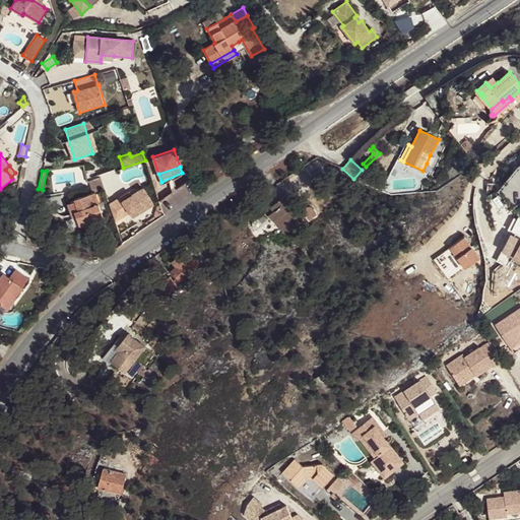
[(104,186),(101,178),(89,181),(92,190),(104,186)]
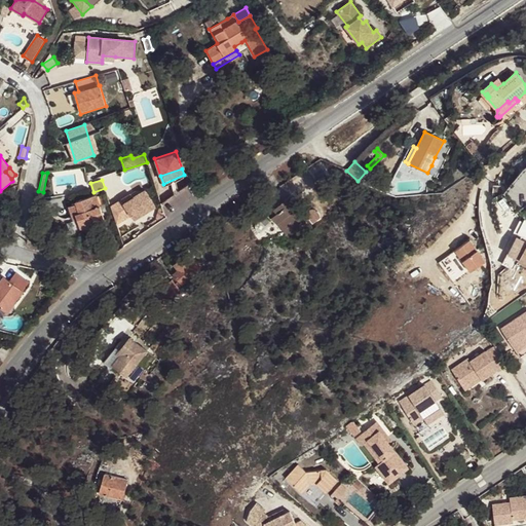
[(143,216),(153,210),(146,198),(149,197),(144,190),(112,211),(116,224),(132,216),(135,221),(143,216)]
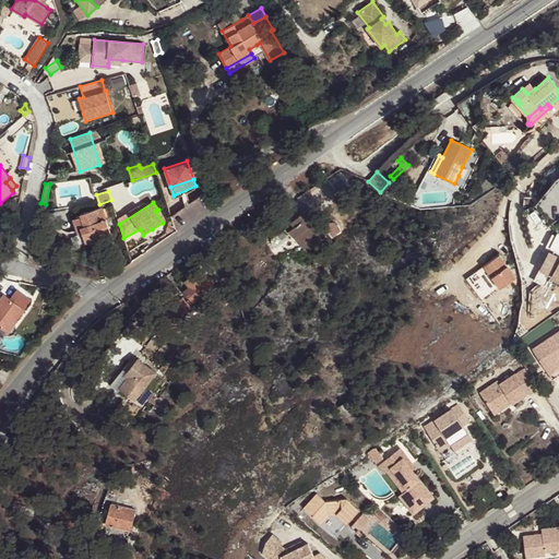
[(82,233),(85,244),(111,235),(103,206),(80,214),(81,216),(72,219),(75,228),(80,227),(82,233)]
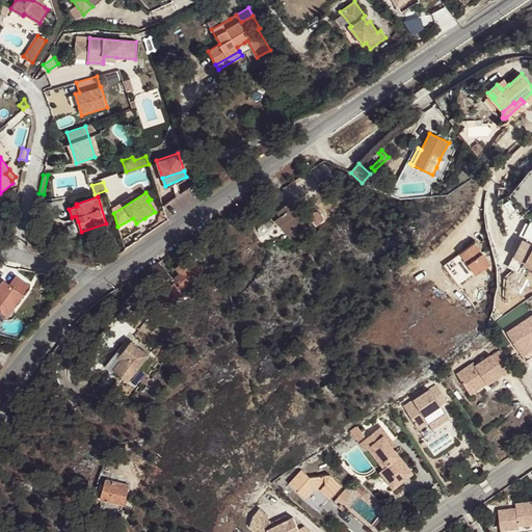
[(286,223),(295,235),(312,221),(316,225),(324,219),(324,218),(323,216),(322,214),(320,213),(319,211),(316,211),(314,212),(309,216),(294,197),(276,213),(280,216),(275,220),(281,227),(286,223)]
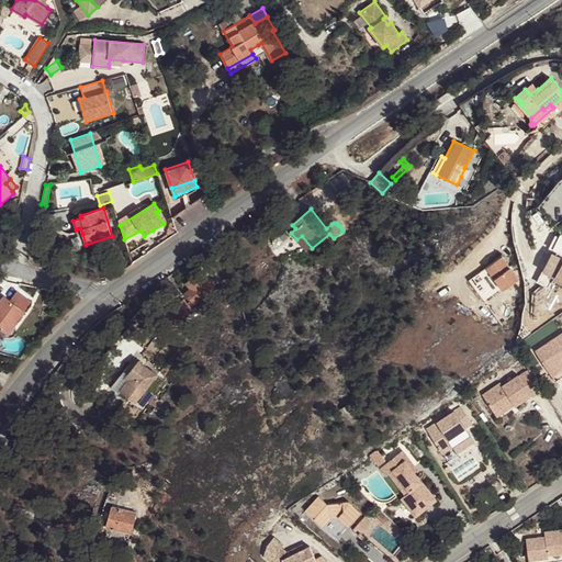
[(176,228),(175,224),(170,225),(166,234),(169,238),(177,233),(176,228)]
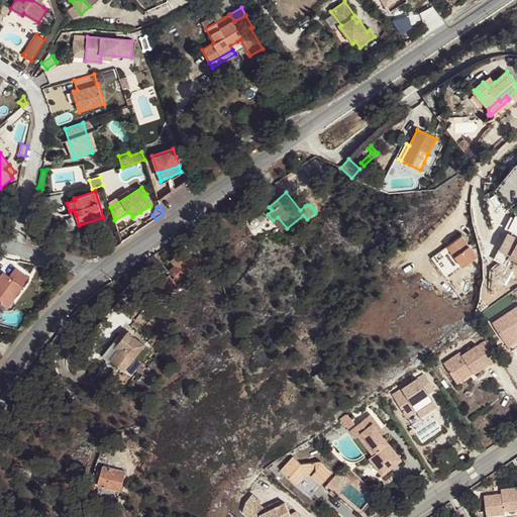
[(282,232),(287,228),(278,217),(273,220),(282,232)]
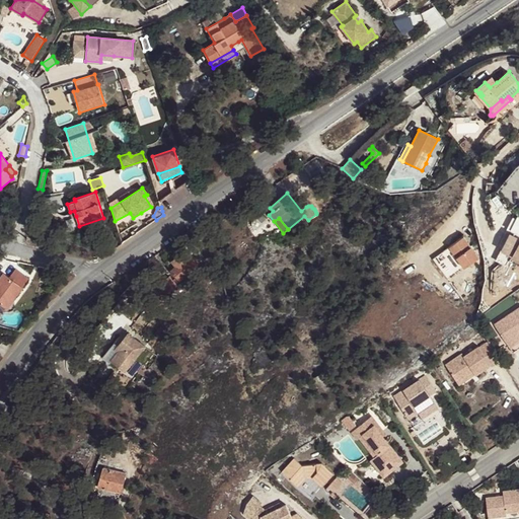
[(518,238),(509,233),(501,249),(512,255),(513,254),(518,257),(518,238)]
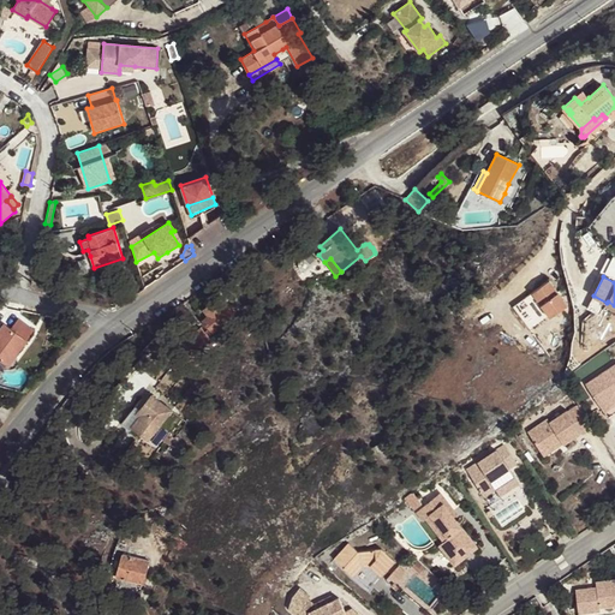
[(567,305),(549,280),(532,292),(541,304),(550,318),(567,305)]
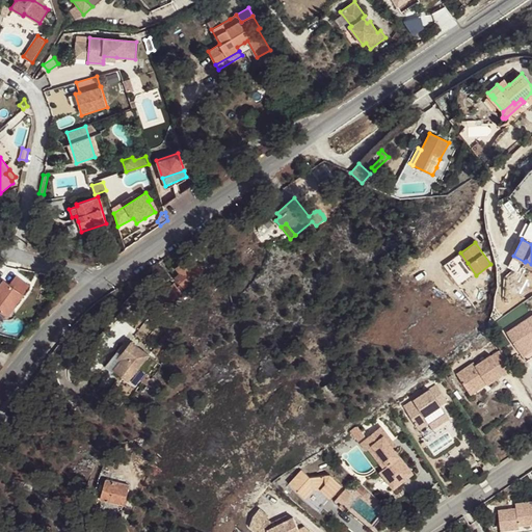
[(462,267),(468,263),(460,253),(455,257),(462,267)]
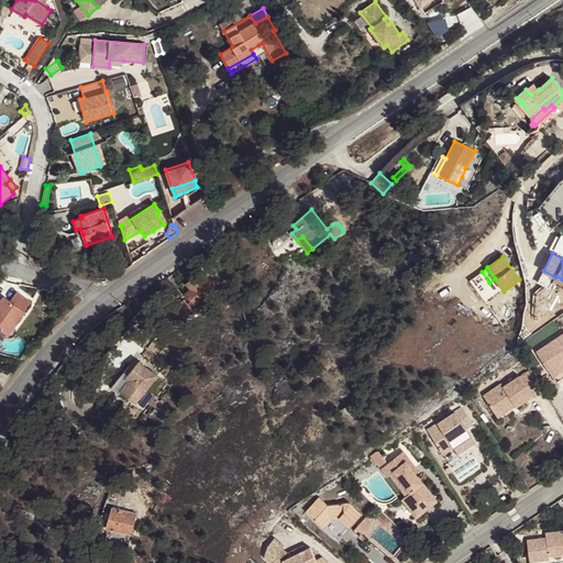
[(190,289),(185,294),(192,301),(206,289),(209,293),(217,285),(201,269),(186,285),(190,289)]
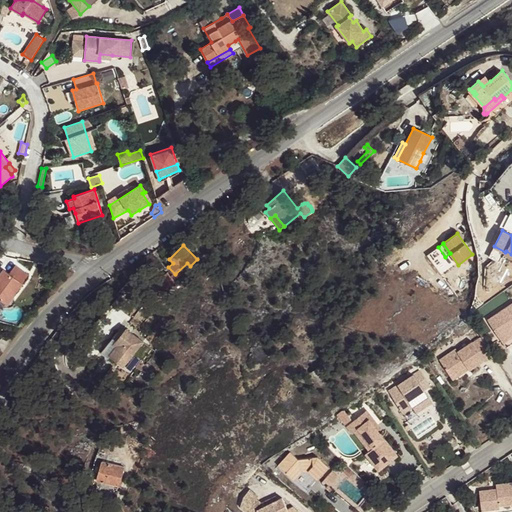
[(3,269),(0,273),(0,297),(8,304),(18,290),(16,287),(20,281),(3,269)]
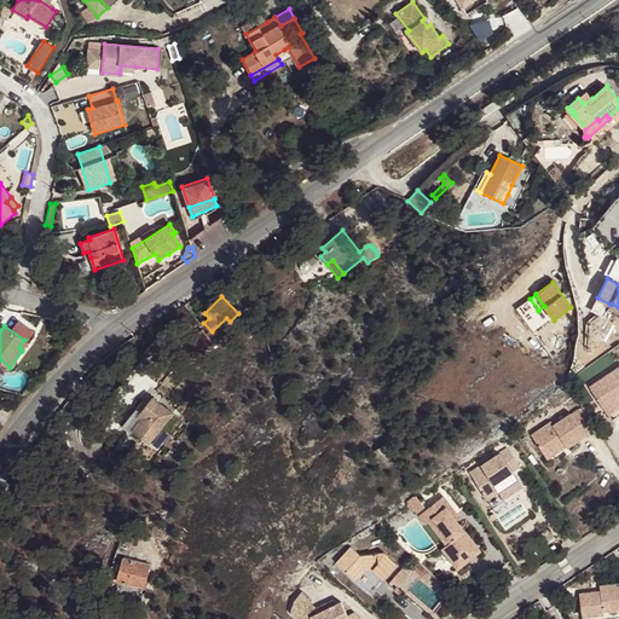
[(201,329),(185,345),(201,347),(210,339),(201,329)]
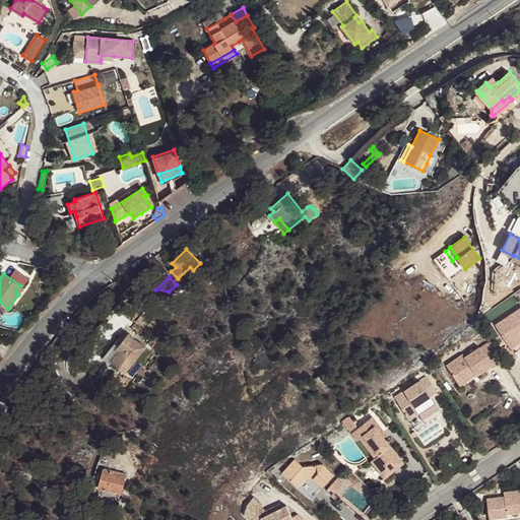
[(167,304),(161,300),(147,314),(152,319),(167,304)]
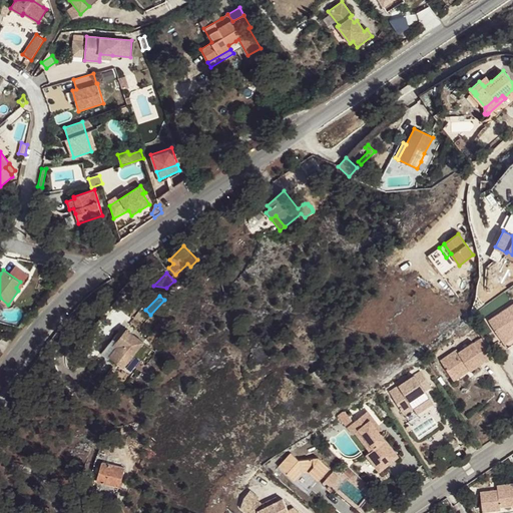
[(512,304),(489,320),(508,349),(512,345),(512,304)]
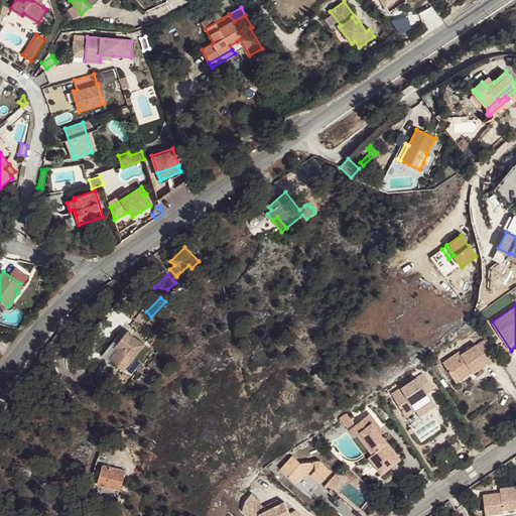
[(114,340),(102,355),(115,366),(117,363),(125,369),(144,344),(127,331),(118,343),(114,340)]
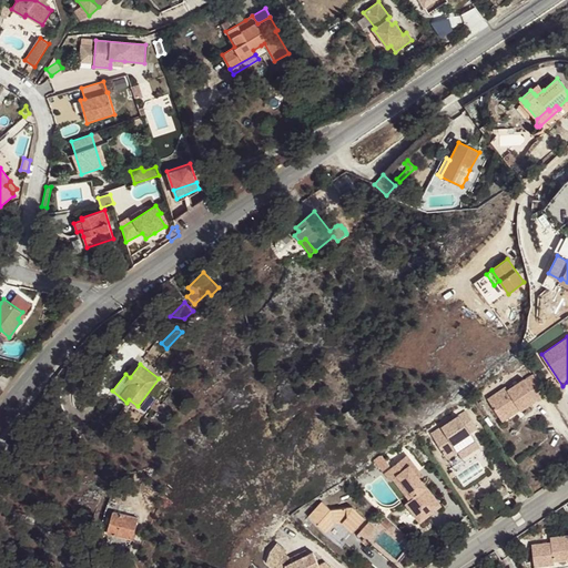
[(526,383),(524,379),(508,389),(506,386),(488,398),(500,417),(517,405),(519,408),(520,409),(547,392),(536,376),(526,383)]
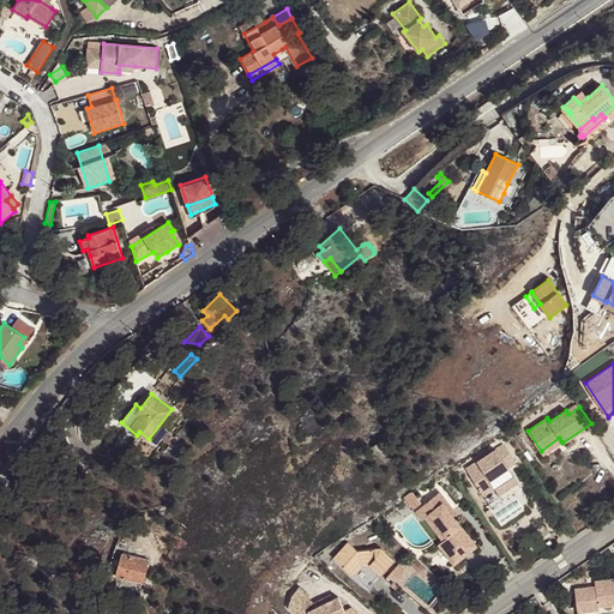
[(174,438),(168,434),(163,440),(169,444),(174,438)]
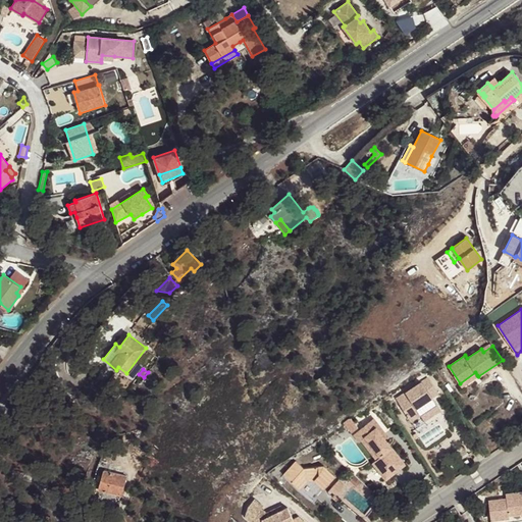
[(475,372),(460,383),(462,386),(477,375),(475,372)]
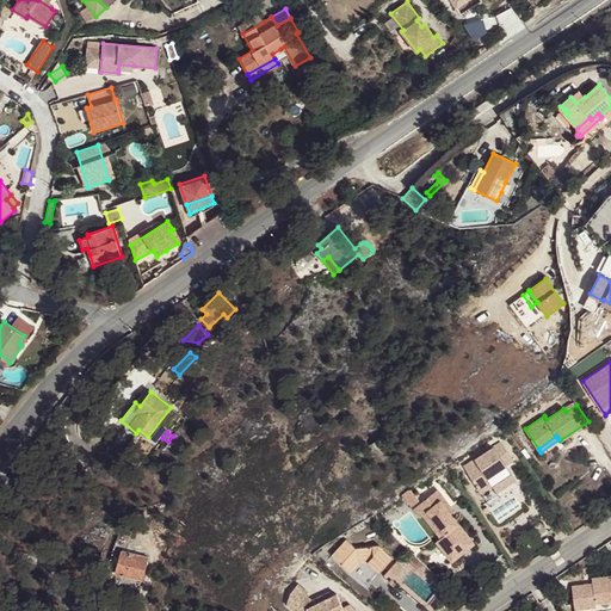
[(513,461),(501,442),(463,467),(481,493),(493,486),(497,492),(516,480),(506,466),(513,461)]
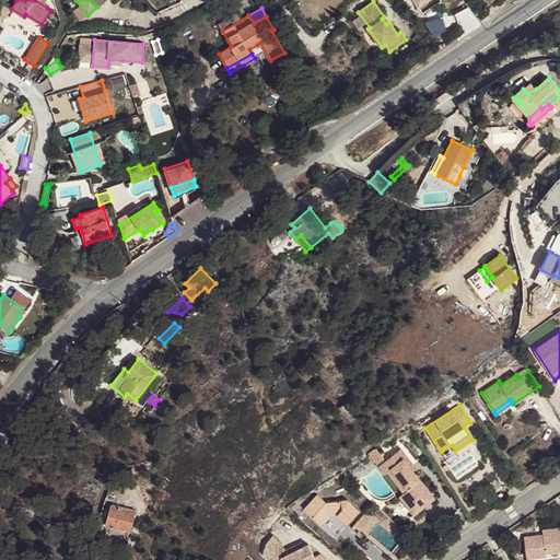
[(413,514),(435,498),(415,470),(411,467),(415,465),(401,448),(387,459),(393,467),(392,468),(408,489),(399,496),(413,514)]
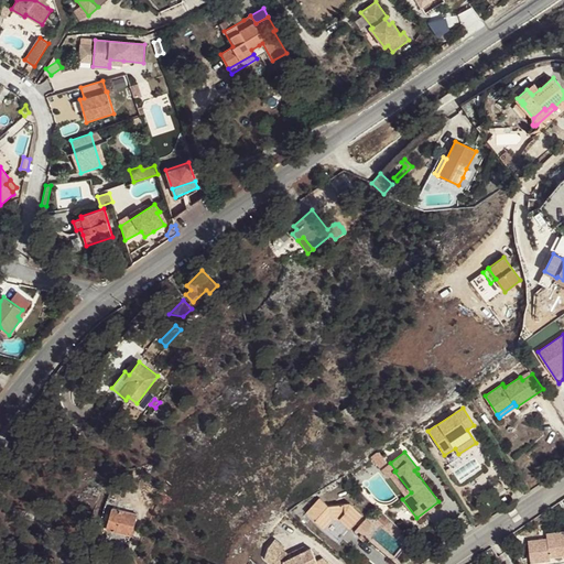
[(394,472),(396,470),(390,463),(382,469),(388,477),(394,472)]
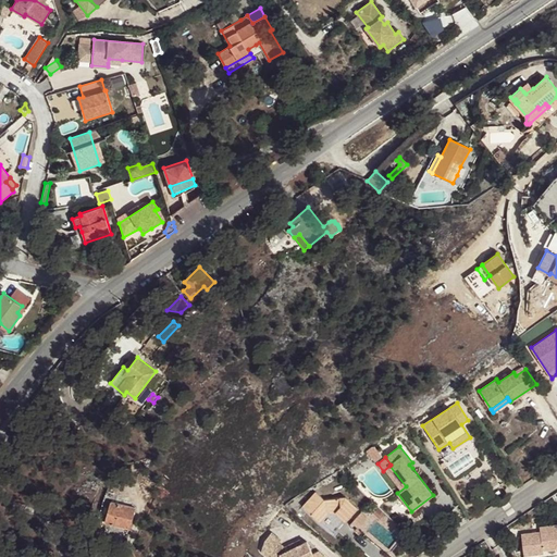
[(304,505),(334,533),(357,507),(345,496),(324,499),(316,492),(304,505)]
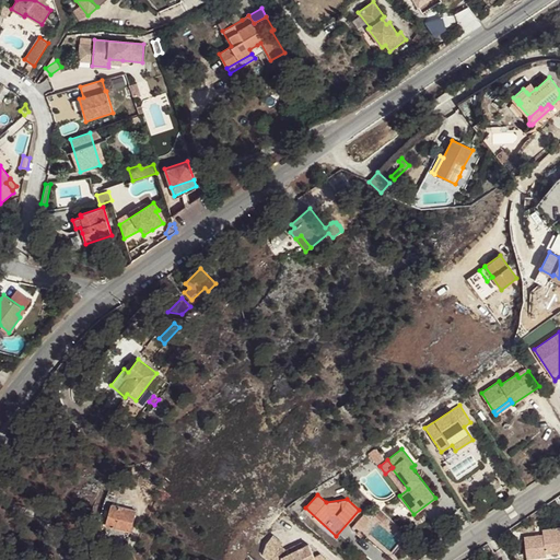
[(130,532),(136,511),(112,503),(106,525),(130,532)]
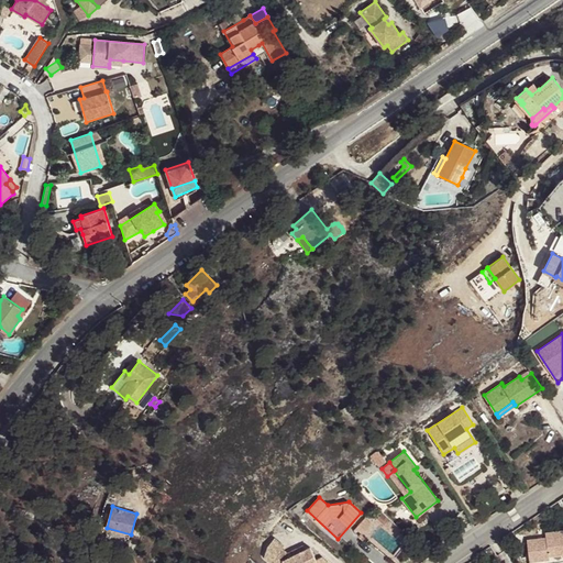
[(365,518),(359,526),(365,531),(372,523),(365,518)]
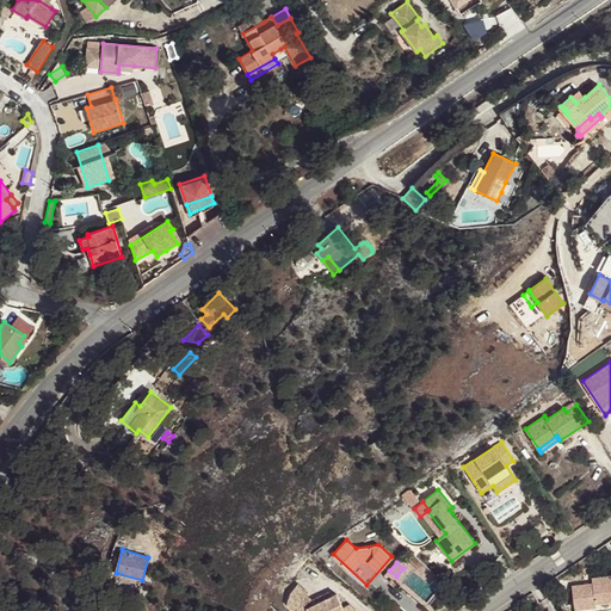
[(593,582),(572,586),(575,610),(594,610),(610,609),(610,574),(592,578),(593,582)]
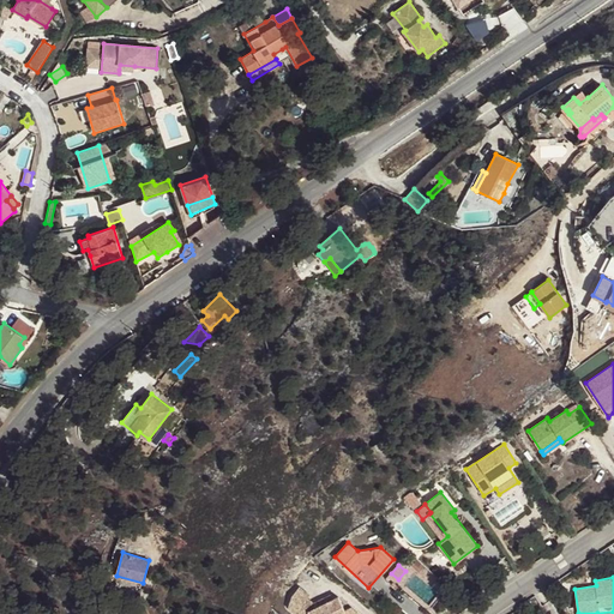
[(309,595),(300,587),(292,596),(289,606),(298,613),(347,613),(345,611),(338,596),(332,600),(326,602),(324,599),(313,603),(307,597),(309,595)]
